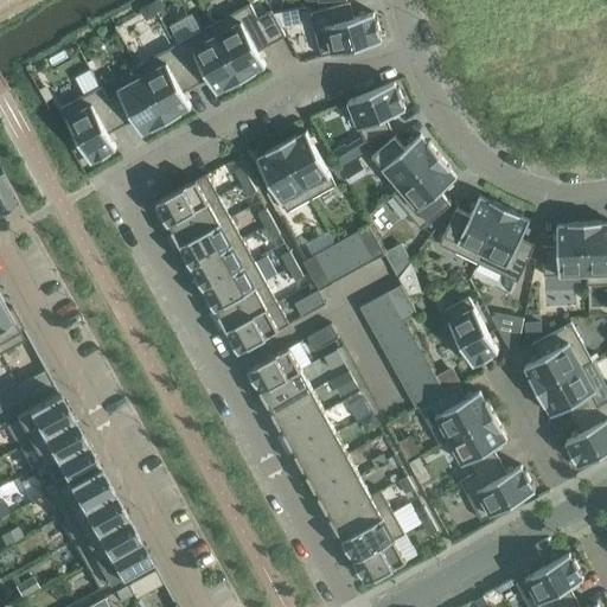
[(160,0),(157,0),(152,4),(157,12),(165,7),(160,0)]
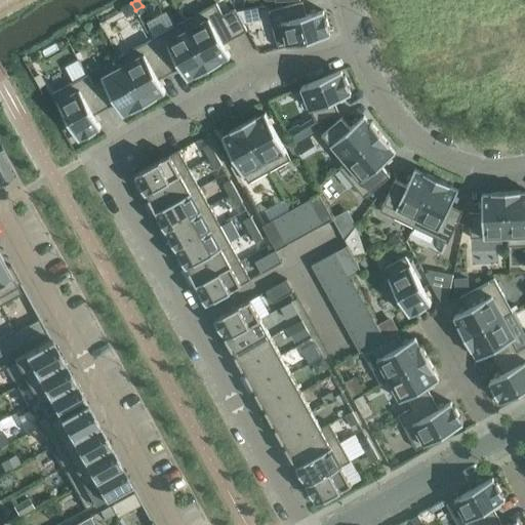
[(269,10),(279,48),(330,35),(329,33),(328,30),(330,29),(326,15),(325,15),(324,12),(323,10),(312,13),(307,15),(303,2),(269,10)]
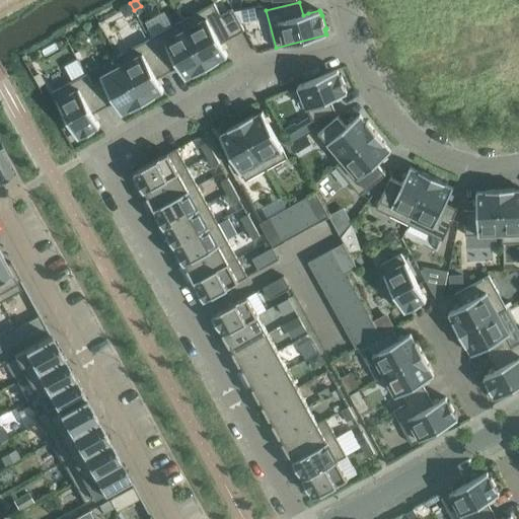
[(214,3),(180,21),(206,69),(220,61),(219,60),(227,55),(221,43),(244,30),(232,8),(221,14),(214,3)]
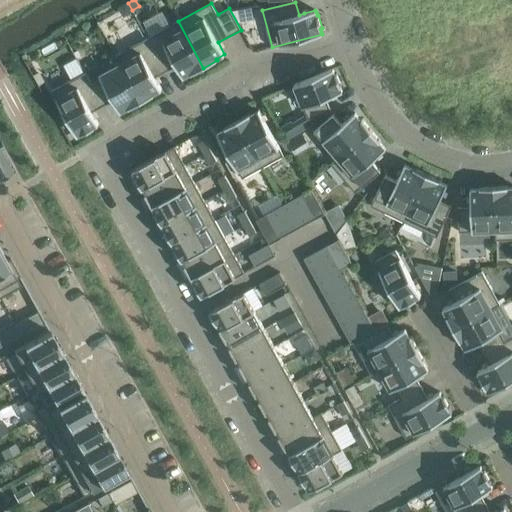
[(164,10),(144,19),(151,33),(171,24),(164,10)]
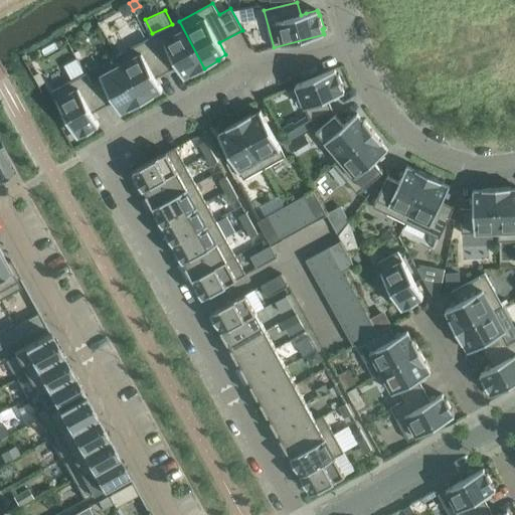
[(179,21),(147,38),(166,72),(177,65),(184,77),(192,73),(193,74),(204,68),(179,21)]
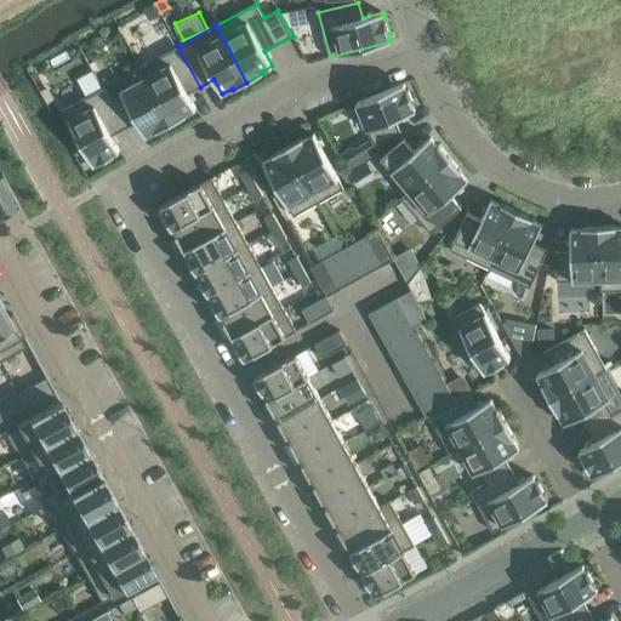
[(177,46),(140,68),(146,78),(171,124),(187,115),(186,113),(195,108),(188,93),(200,87),(177,46)]
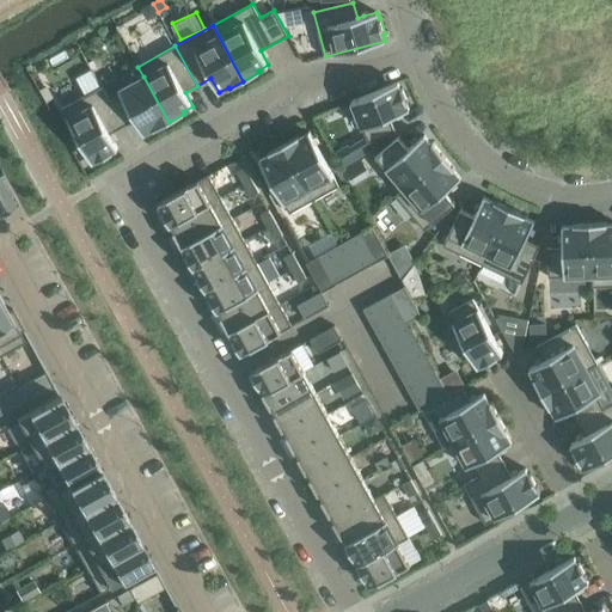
[(122,95),(110,101),(123,127),(135,120),(144,134),(153,128),(154,130),(169,122),(144,77),(120,90),(122,95)]
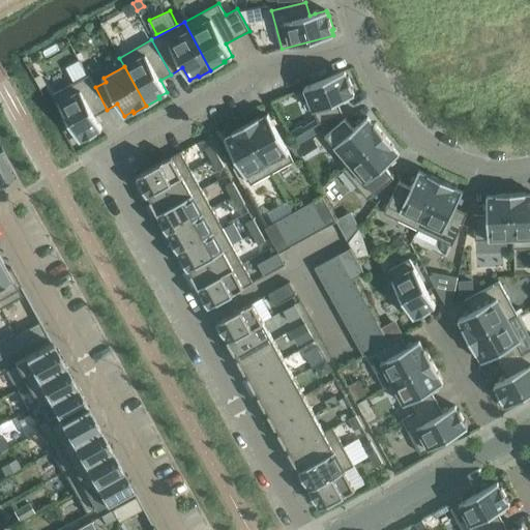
[(304,87),(304,89),(305,89),(313,109),(313,110),(314,111),(319,123),(343,114),(337,101),(348,97),(354,94),(353,93),(352,90),(354,89),(348,76),(347,77),(345,72),(346,72),(345,71),(304,87)]
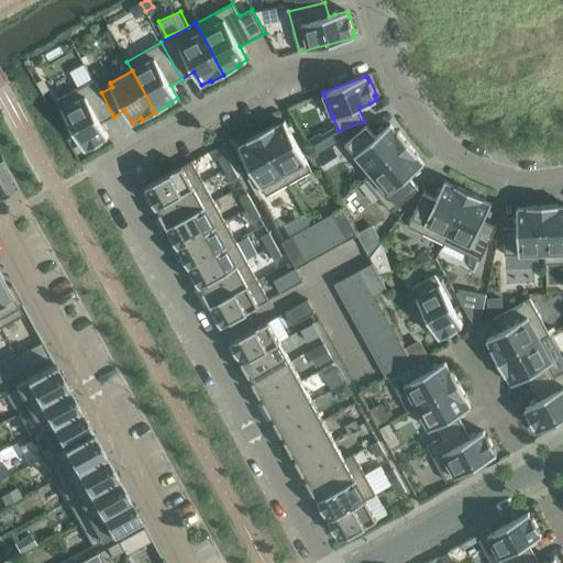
[(57,99),(85,150),(89,146),(90,147),(103,141),(103,139),(108,136),(101,123),(113,117),(101,92),(94,79),(57,99)]
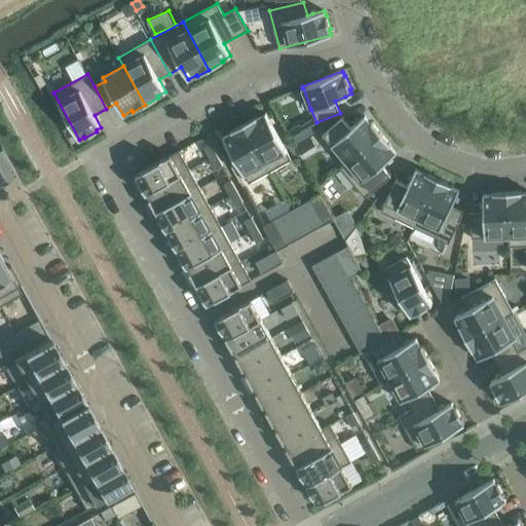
[(257,116),(242,124),(268,173),(292,159),(271,124),(272,124),(269,119),(266,113),(258,118),(257,116)]
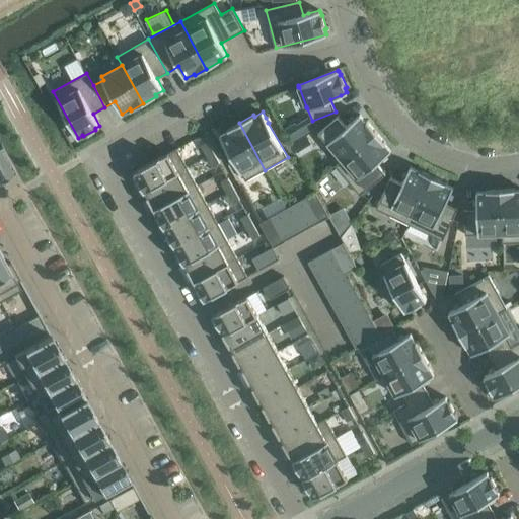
[(338,116),(318,132),(327,142),(328,143),(343,160),(376,132),(367,121),(366,122),(361,116),(360,115),(355,119),(351,123),(347,126),(338,116)]
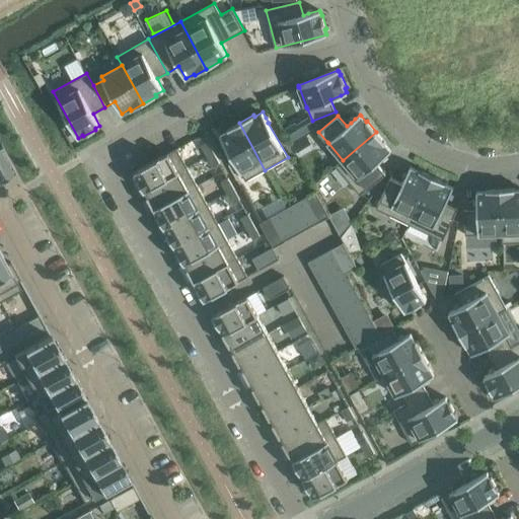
[(311,120),(298,128),(305,138),(318,130),(311,120)]
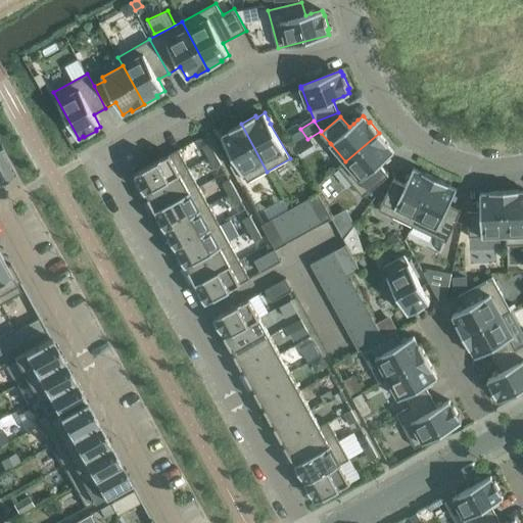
[(267,172),(241,124),(230,130),(230,132),(224,135),(222,136),(225,142),(247,182),(267,172)]
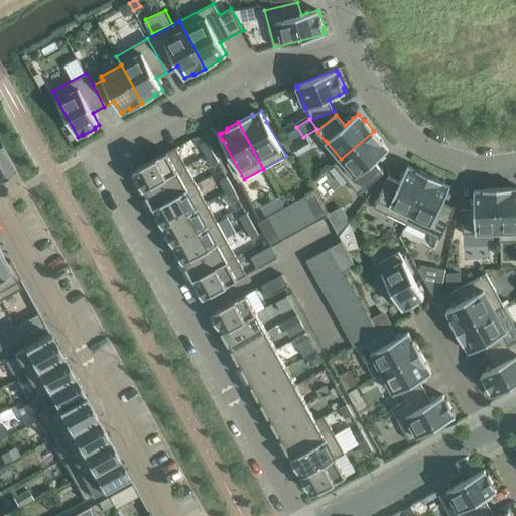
[(341,159),(334,166),(349,184),(358,195),(365,187),(384,171),(375,161),(379,158),(384,154),(389,150),(387,148),(387,149),(383,143),(384,142),(374,131),(341,159)]
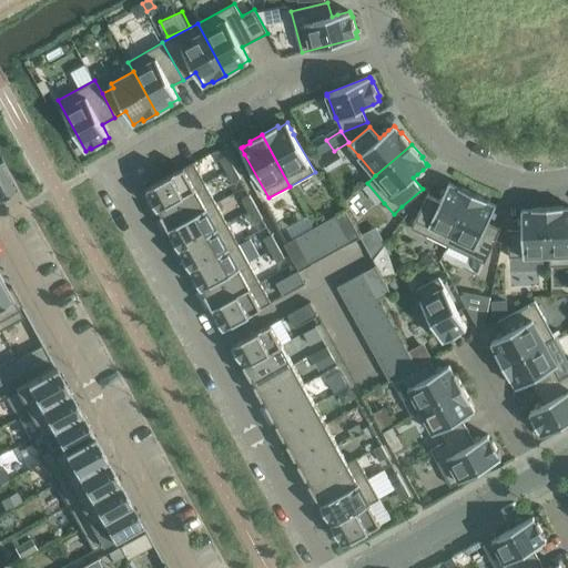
[(337,151),(322,161),(331,174),(346,164),(337,151)]
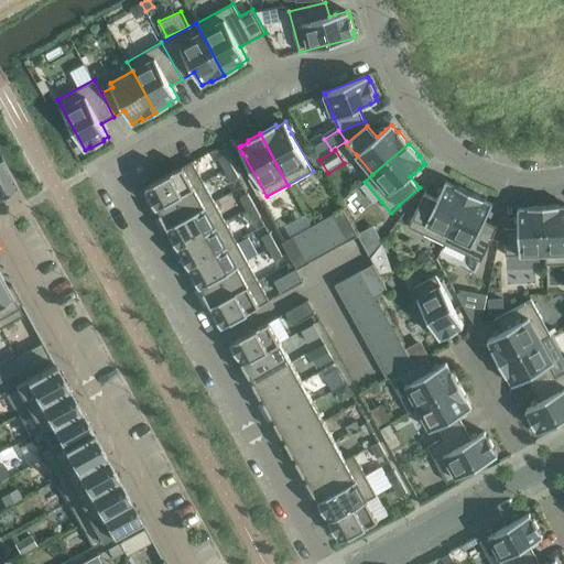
[(0,154),(0,193),(17,184),(0,154)]
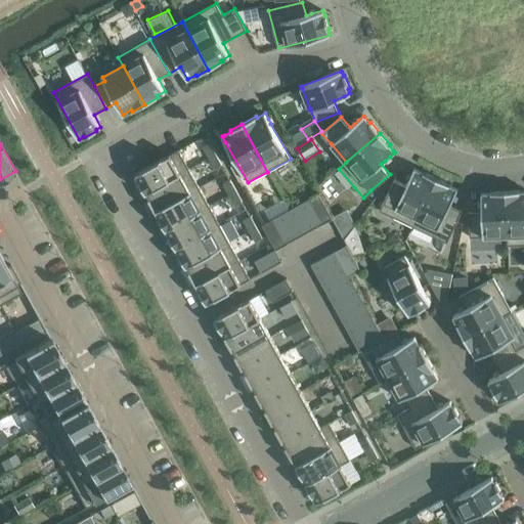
[(203,147),(209,158),(216,154),(210,143),(203,147)]
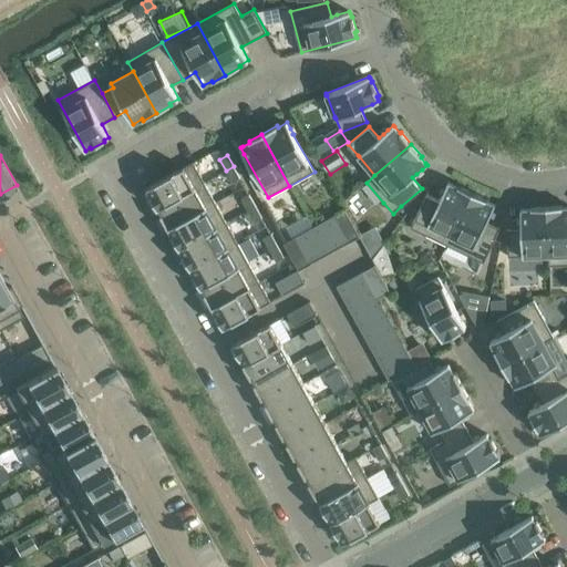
[(150,195),(157,208),(205,183),(194,162),(147,187),(152,194),(150,195)]
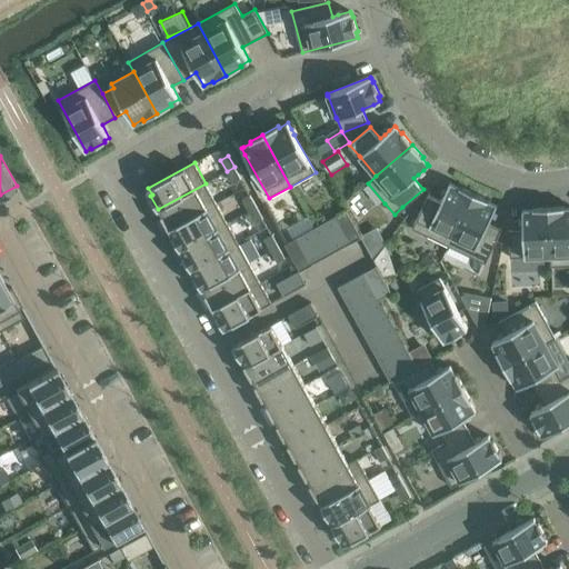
[(235,167),(227,171),(233,183),(241,179),(235,167)]
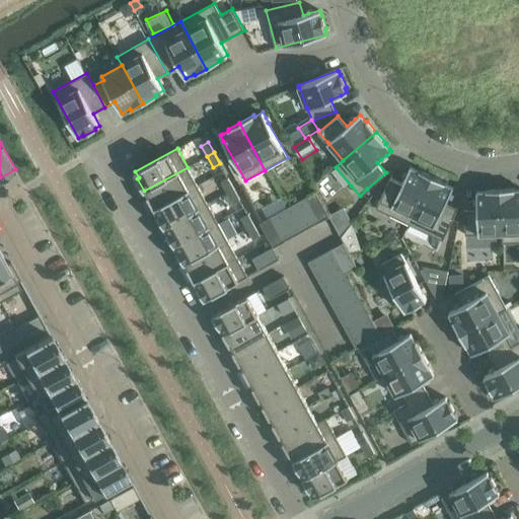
[(147,197),(154,209),(198,186),(188,167),(144,191),(145,192),(146,191),(149,196),(147,197)]
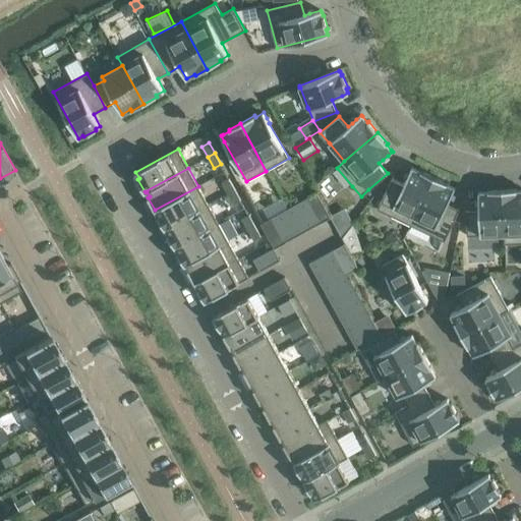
[(392,178),(377,210),(411,225),(435,176),(421,170),(420,172),(413,168),(412,168),(409,173),(406,178),(404,183),(392,178)]
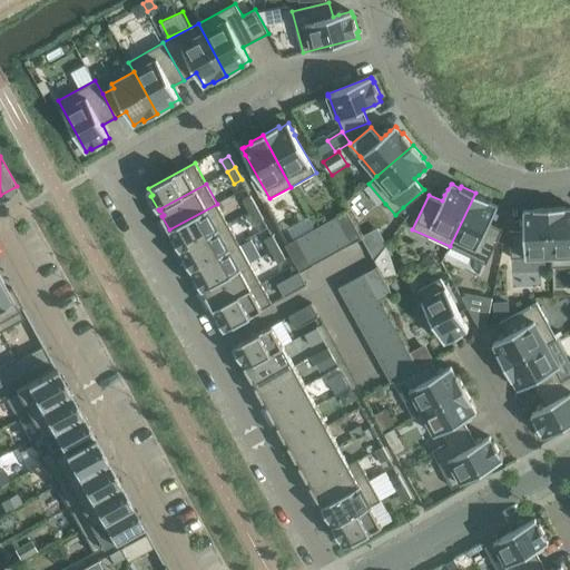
[(475,193),(450,246),(487,264),(503,229),(490,224),(492,218),(495,213),(498,206),(497,205),(489,202),(490,200),(475,193)]
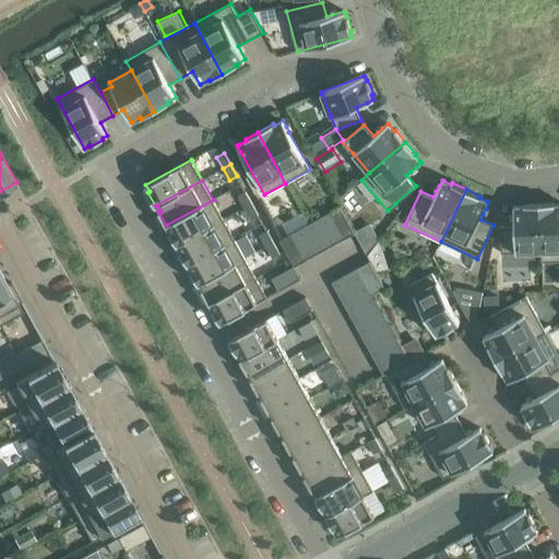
[(238,197),(245,207),(252,203),(246,192),(238,197)]
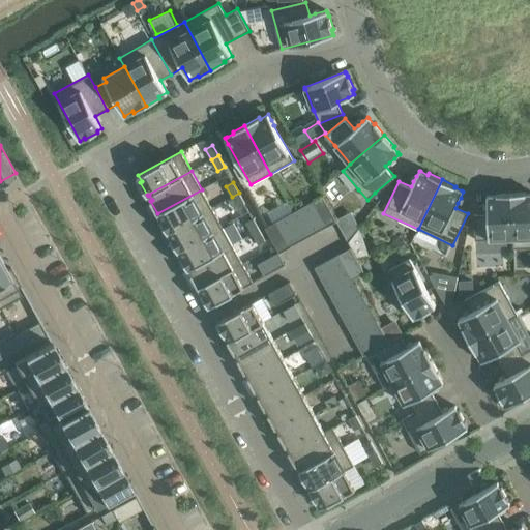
[(160,219),(168,232),(212,208),(202,189),(157,213),(157,214),(159,213),(162,218),(160,219)]
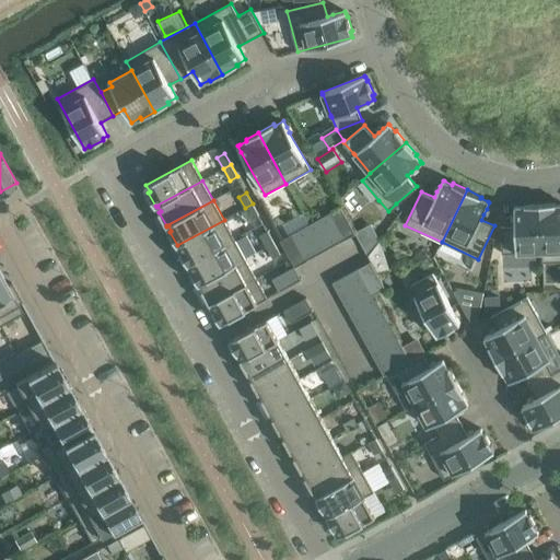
[(253,203),(245,208),(251,219),(258,216),(253,203)]
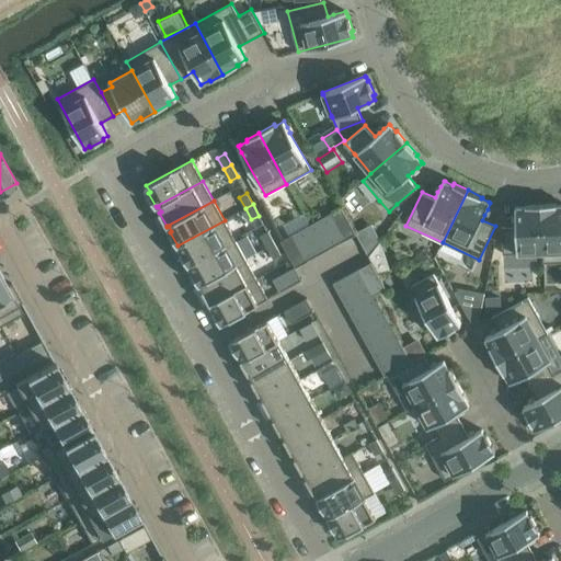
[(557,204),(541,205),(544,263),(560,262),(560,205),(557,206),(557,204)]
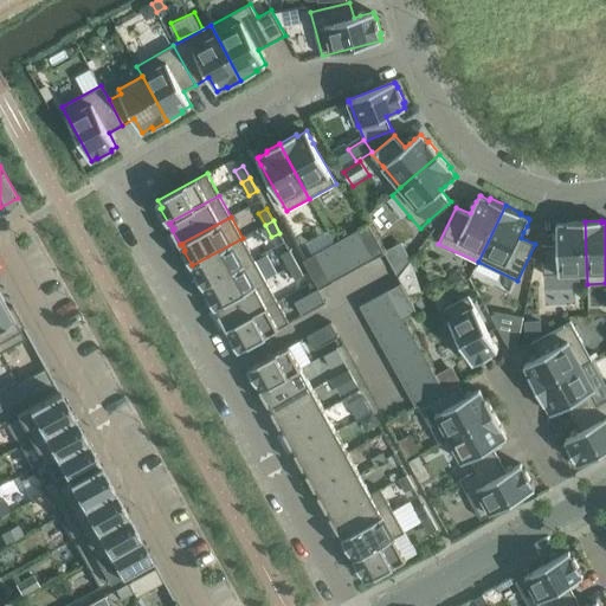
[(558,245),(542,246),(543,275),(559,275),(561,274),(586,272),(586,284),(587,284),(585,221),(567,223),(567,224),(559,224),(556,224),(556,232),(558,245)]
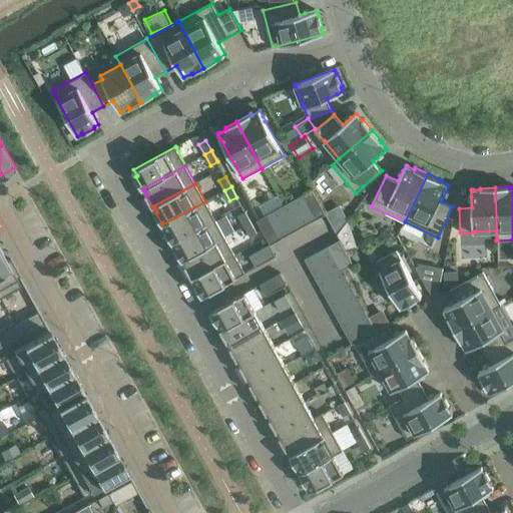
[(312,189),(301,195),(314,220),(326,213),(312,189)]
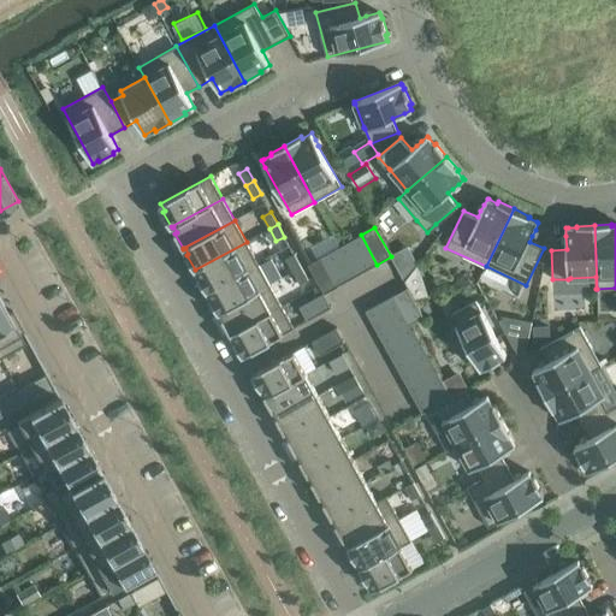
[(361,235),(348,242),(363,272),(377,265),(361,235)]
